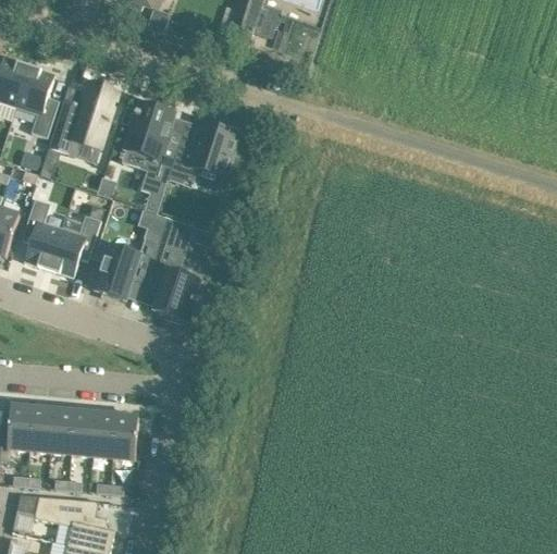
[(127,0),(132,1),(155,9),(157,10),(159,0),(127,0)]
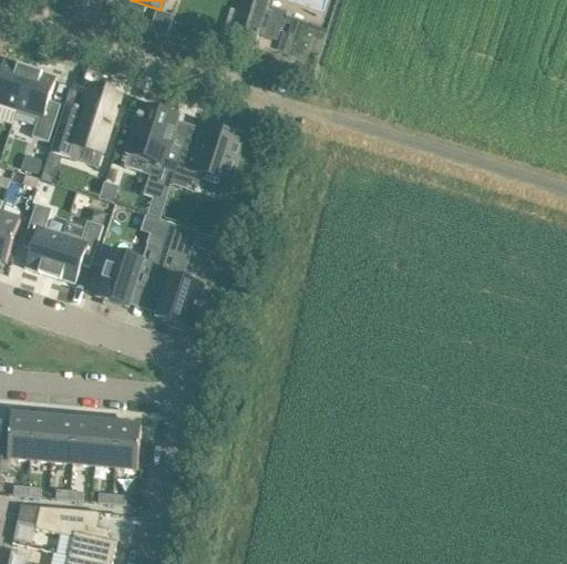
[(255,40),(257,32),(278,39),(287,10),(268,3),(270,0),(244,0),(234,33),(255,40)]
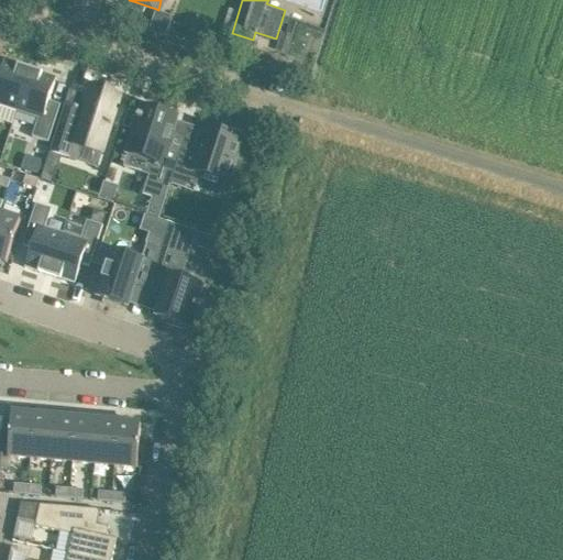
[(293,35),(283,32),(277,50),(287,53),(293,35)]
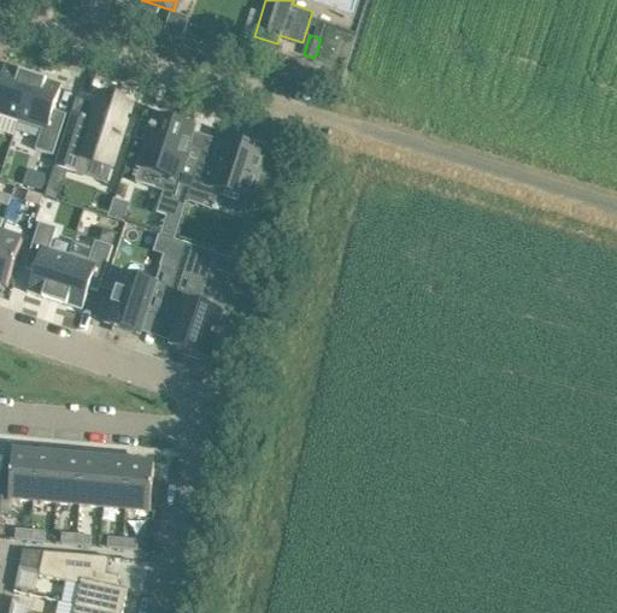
[(0,111),(19,118),(34,74),(5,64),(0,78),(0,111)]
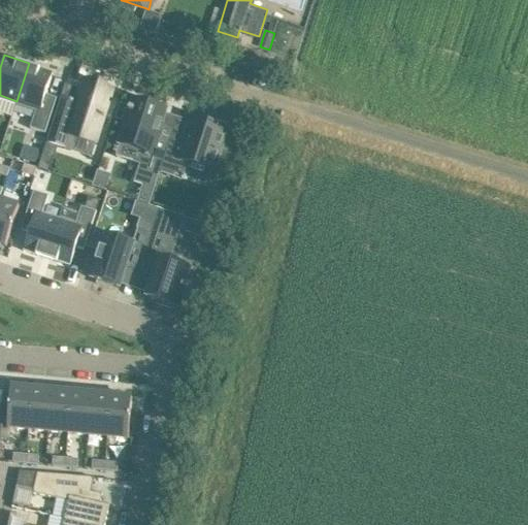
[(29,63),(17,101),(37,108),(31,127),(45,131),(57,97),(46,93),(54,71),(29,63)]
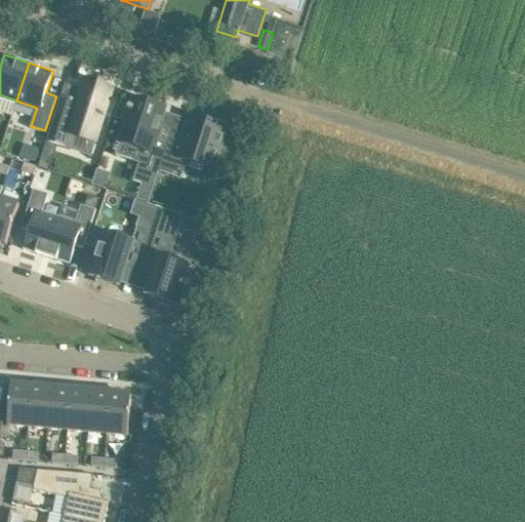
[(62,94),(46,141),(57,144),(71,148),(76,132),(94,138),(95,136),(111,89),(84,81),(81,88),(77,101),(62,94)]
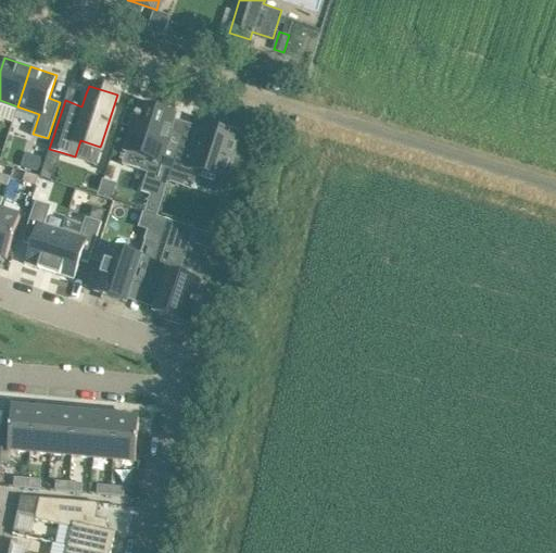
[(137,116),(126,149),(152,158),(148,172),(141,191),(150,193),(144,210),(158,214),(168,180),(180,146),(166,141),(174,117),(175,114),(172,113),(171,115),(164,113),(165,111),(161,110),(162,107),(147,101),(146,104),(141,103),(138,113),(137,112),(136,116),(137,116)]
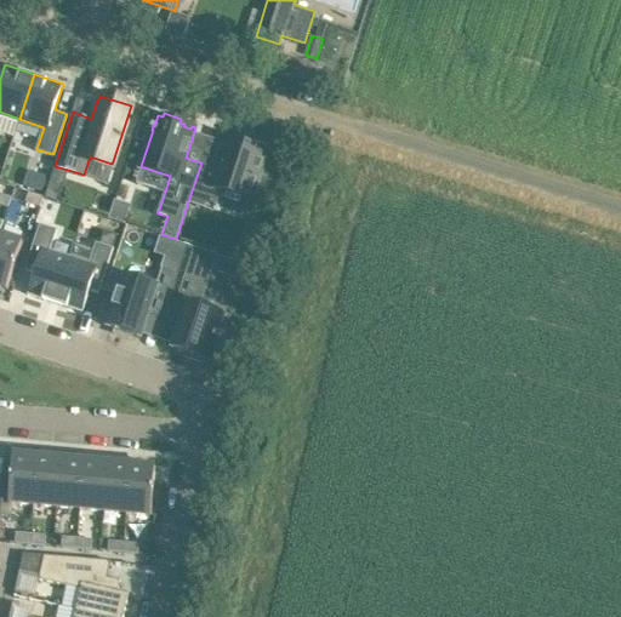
[(201,163),(188,201),(206,207),(212,187),(250,199),(250,196),(254,198),(260,180),(256,178),(266,150),(227,137),(220,161),(203,156),(201,163)]
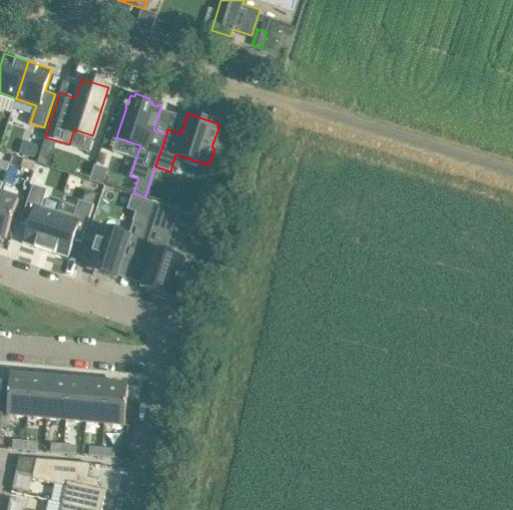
[(45,137),(42,146),(39,157),(37,162),(48,165),(56,140),(45,137)]
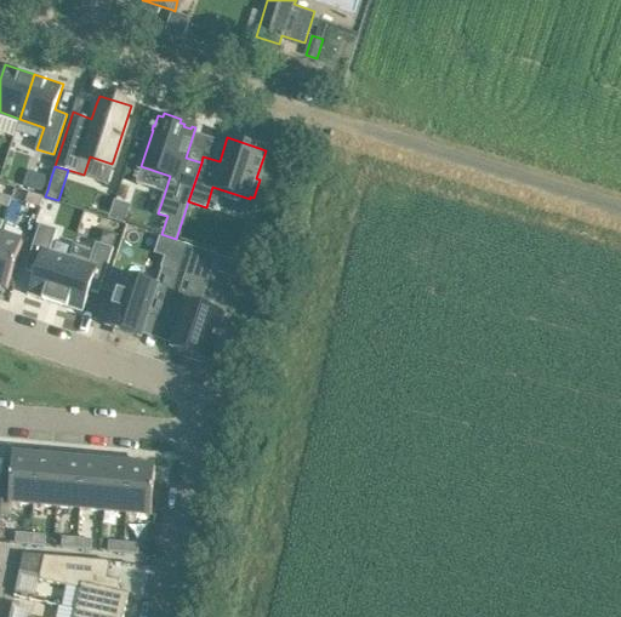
[(33,171),(28,184),(47,190),(51,177),(33,171)]
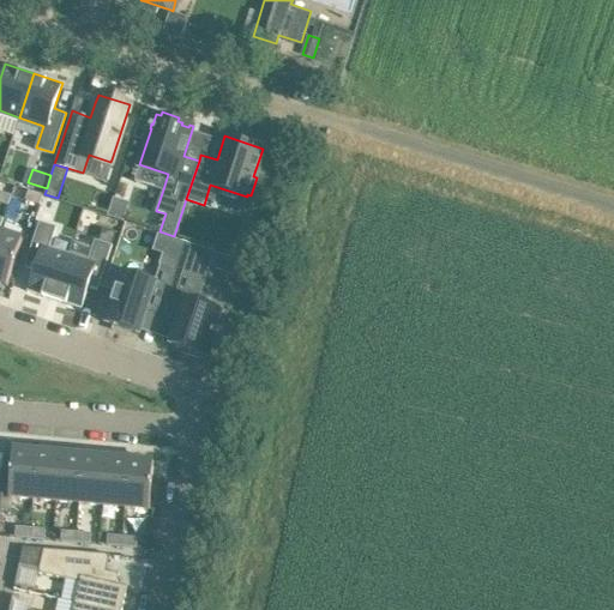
[(43,193),(29,188),(25,198),(40,203),(43,193)]
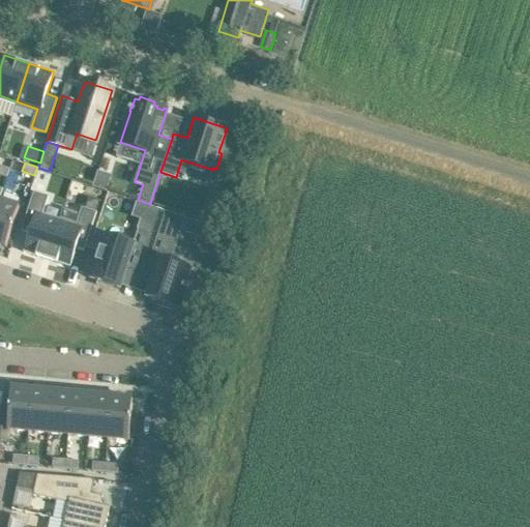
[(10,167),(0,164),(0,173),(7,176),(10,167)]
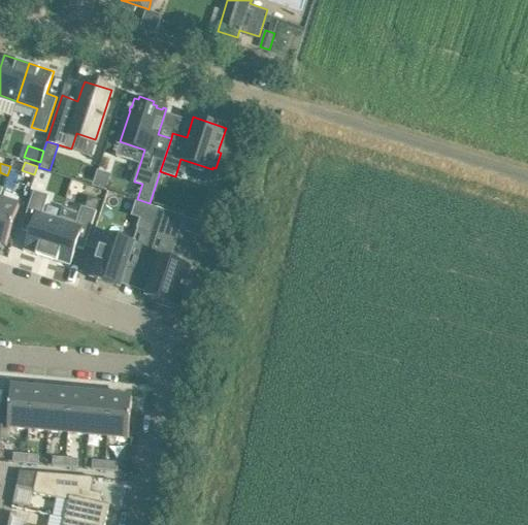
[(34,190),(22,228),(29,231),(23,250),(46,257),(60,217),(43,211),(48,195),(34,190)]
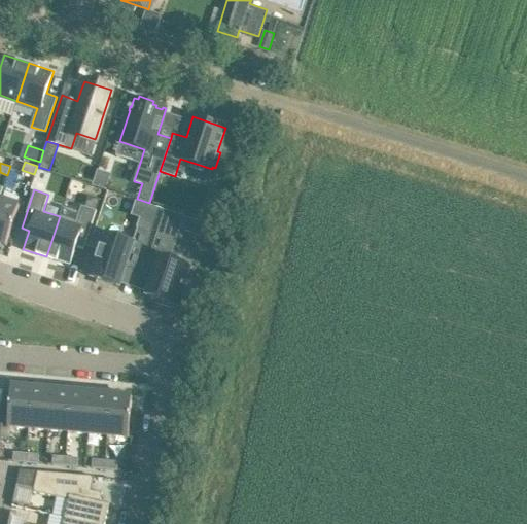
[(20,205),(0,198),(0,241),(6,243),(20,205)]
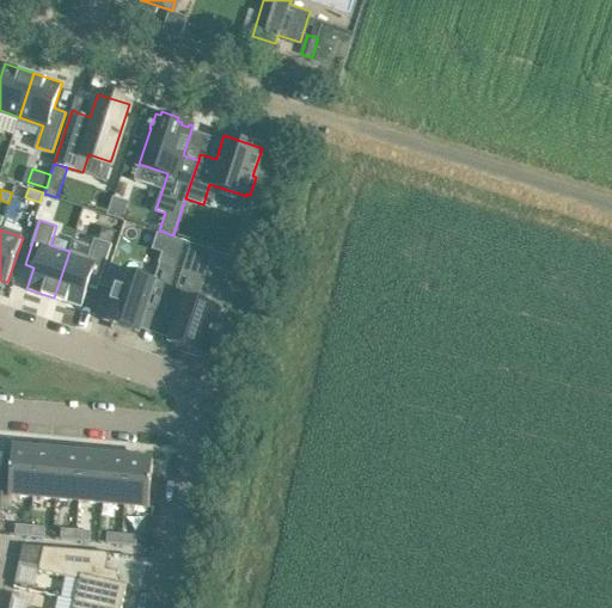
[(69,251),(54,298),(81,307),(89,284),(98,288),(112,244),(95,238),(89,258),(69,251)]
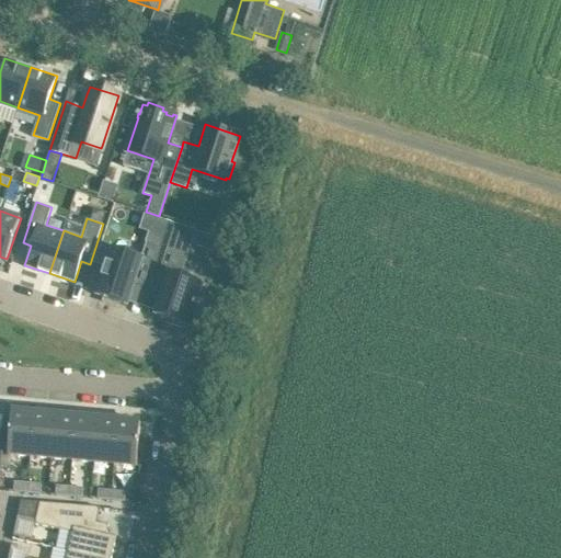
[(213,220),(209,232),(225,238),(228,225),(213,220)]
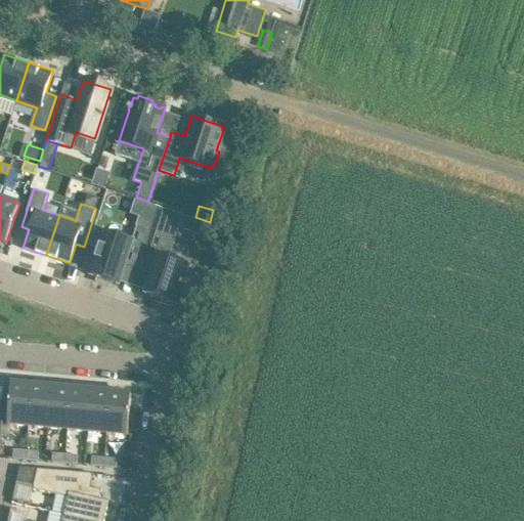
[(156,215),(138,269),(151,273),(145,293),(158,297),(157,300),(171,304),(172,301),(178,303),(185,283),(183,281),(189,264),(176,260),(177,256),(169,253),(179,222),(156,215)]
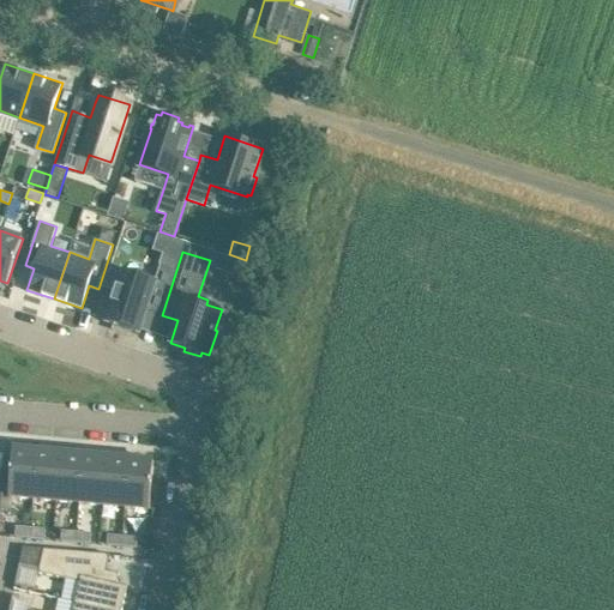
[(114,303),(108,322),(114,325),(113,327),(130,333),(131,330),(134,331),(139,333),(142,328),(148,310),(162,315),(176,269),(161,264),(155,283),(124,272),(120,284),(119,289),(118,289),(113,303),(114,303)]
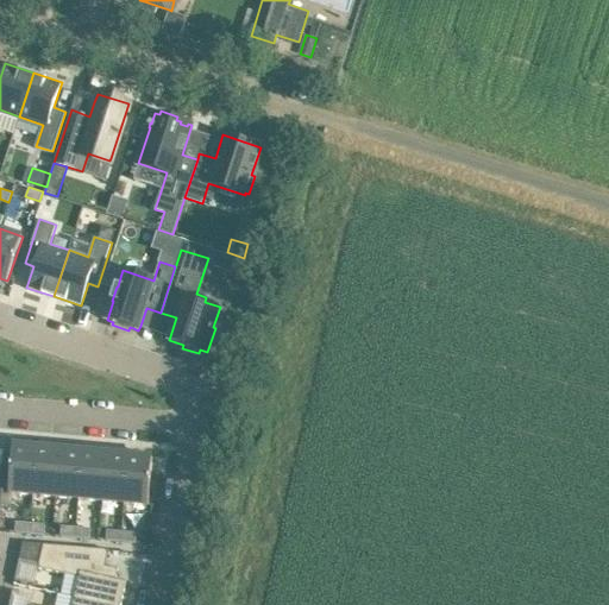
[(104,283),(111,285),(115,268),(110,265),(104,283)]
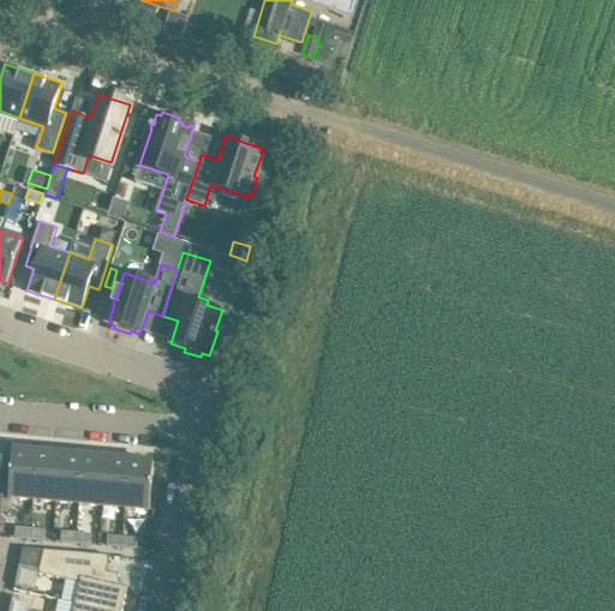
[(33,498),(37,450),(13,449),(10,496),(33,498)]
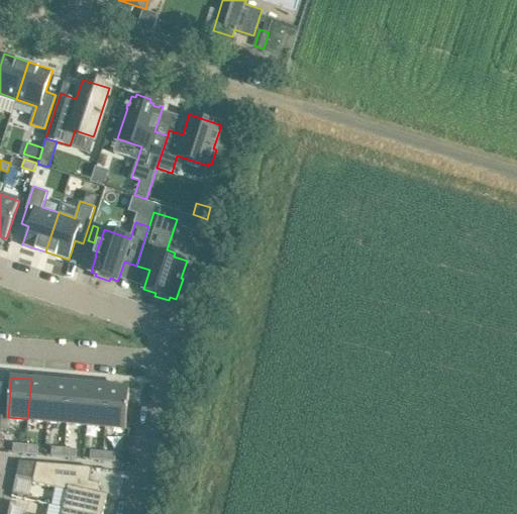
[(27,419),(47,421),(50,381),(31,379),(27,419)]
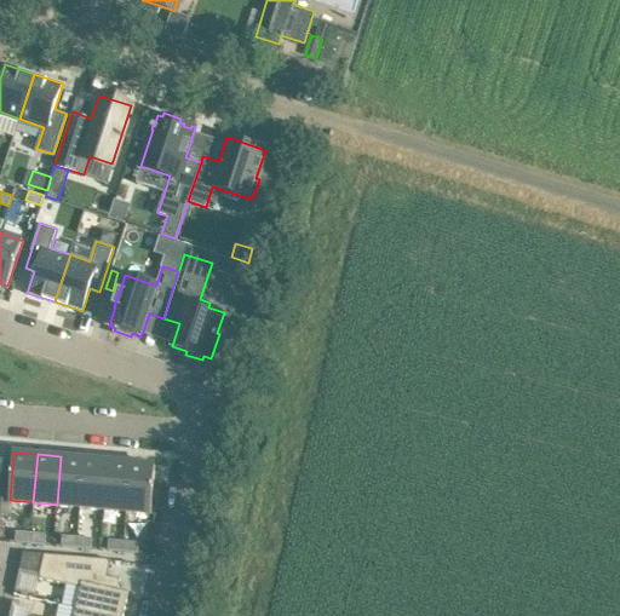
[(61,456),(57,505),(80,506),(85,459),(61,456)]
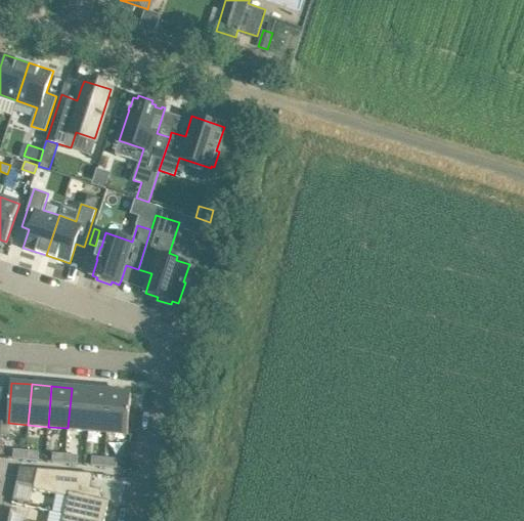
[(91,390),(72,388),(68,428),(88,430),(91,390)]
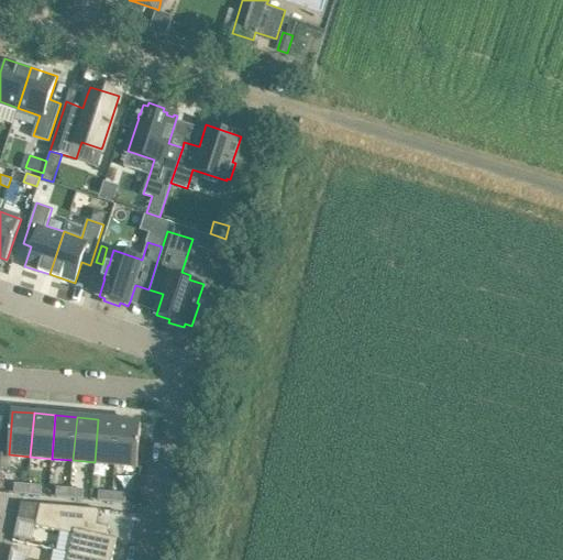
[(120,420),(98,419),(95,462),(116,464),(120,420)]
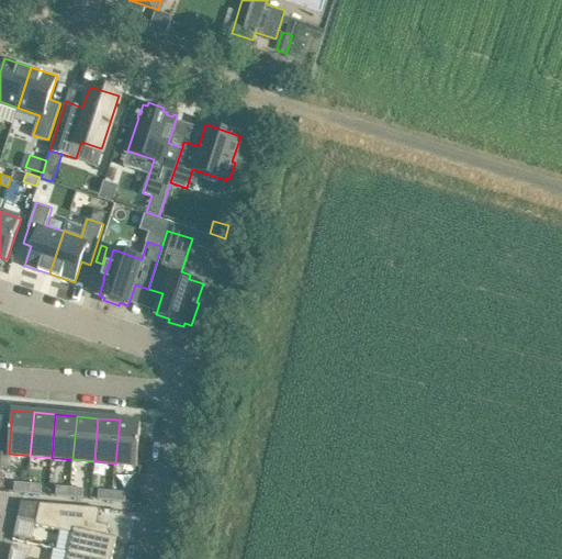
[(141,422),(120,420),(115,464),(137,465),(141,422)]
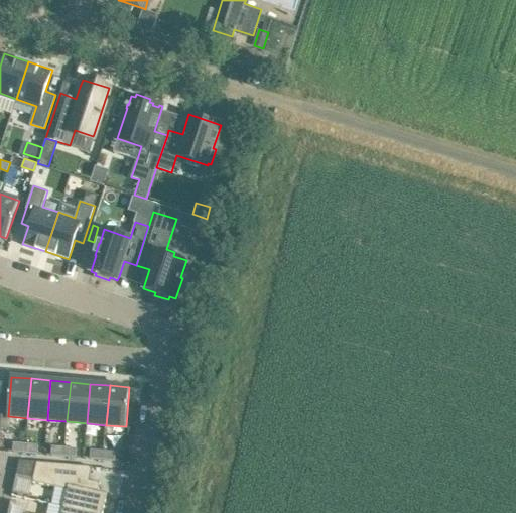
[(25,451),(26,442),(13,441),(13,450),(25,451)]
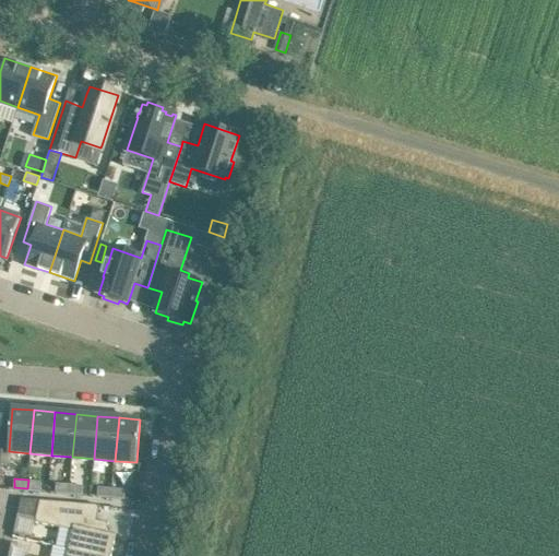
[(42,481),(28,480),(27,488),(40,491),(42,481)]
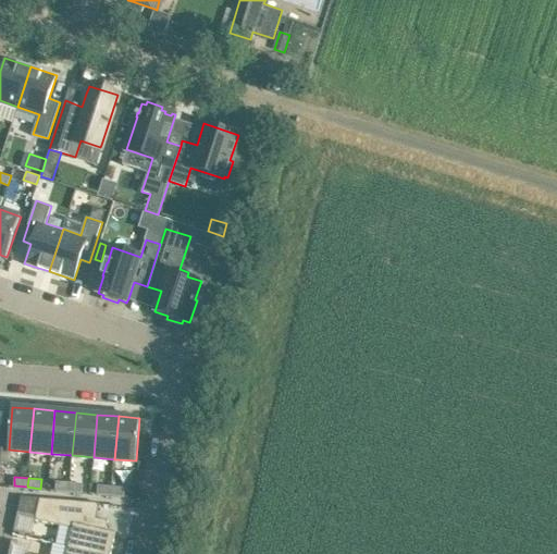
[(56,490),(69,491),(70,481),(57,480),(56,490)]
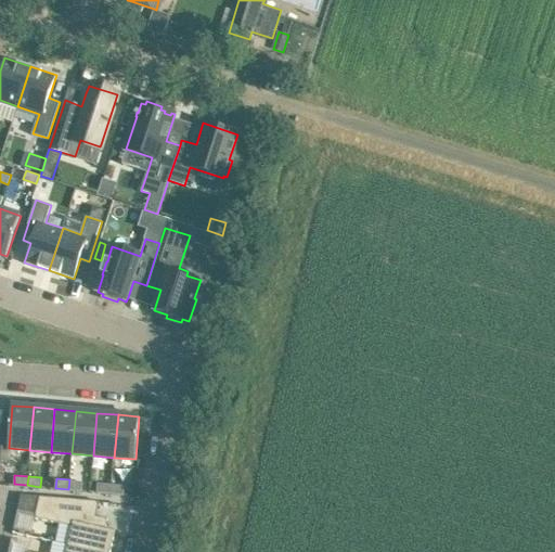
[(69,479),(68,489),(81,490),(82,480),(69,479)]
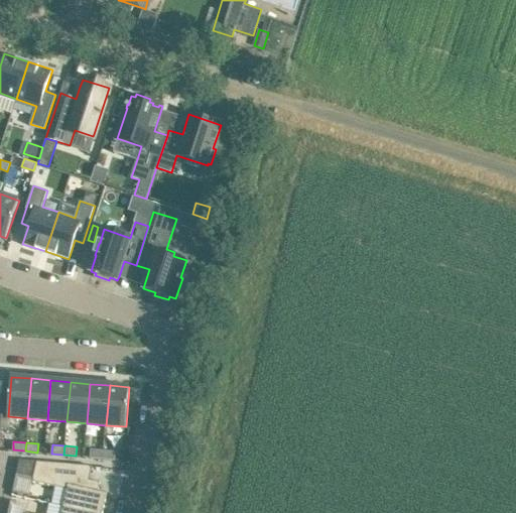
[(90,457),(103,458),(103,450),(91,449),(90,457)]
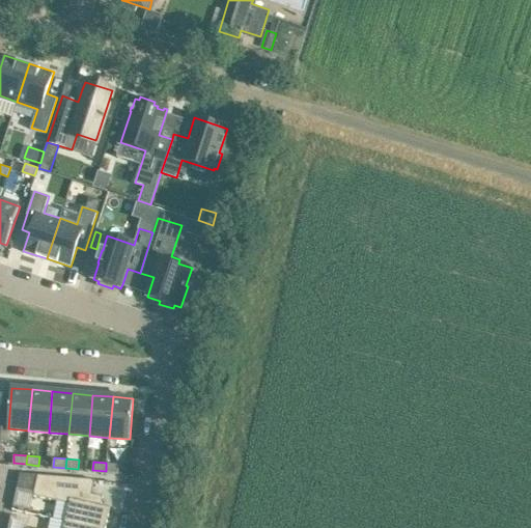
[(106,463),(106,471),(118,472),(118,464),(106,463)]
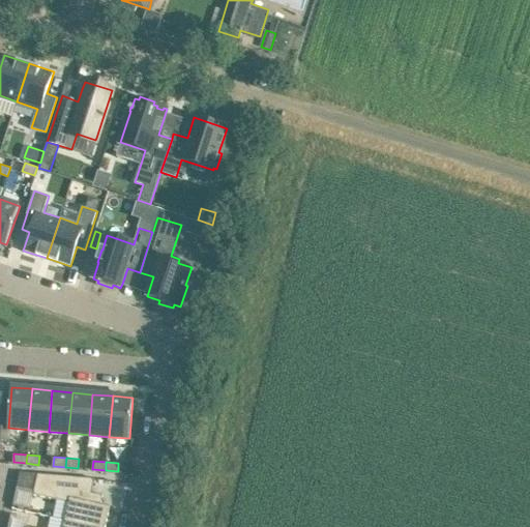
[(68,501),(64,519),(104,526),(105,526),(110,505),(100,503),(102,494),(91,492),(94,477),(21,471),(18,486),(34,490),(33,494),(68,501)]
